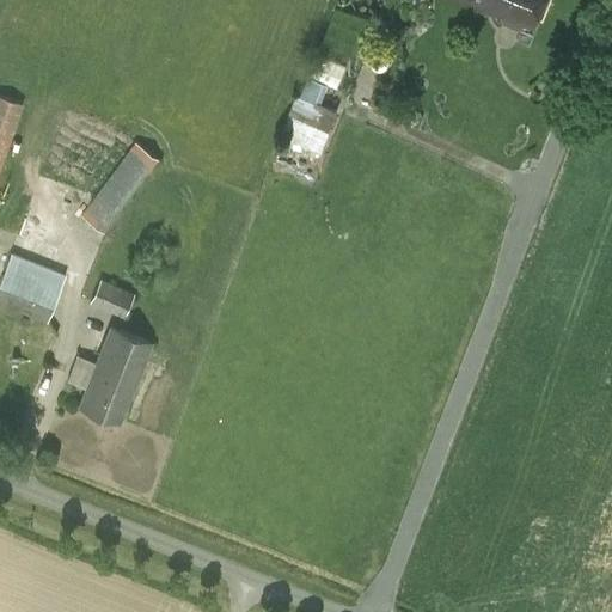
[(470,0),(505,13),(503,18),(506,23),(519,28),(524,26),(525,22),(534,26),(545,0),(470,0)]
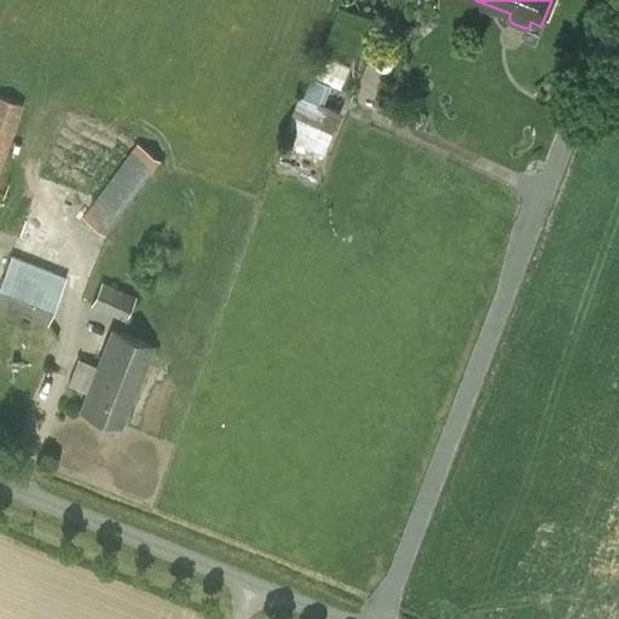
[(285,132),(324,149),(342,109),(324,102),(333,84),(341,87),(351,65),(322,52),(305,97),(300,96),(285,132)]
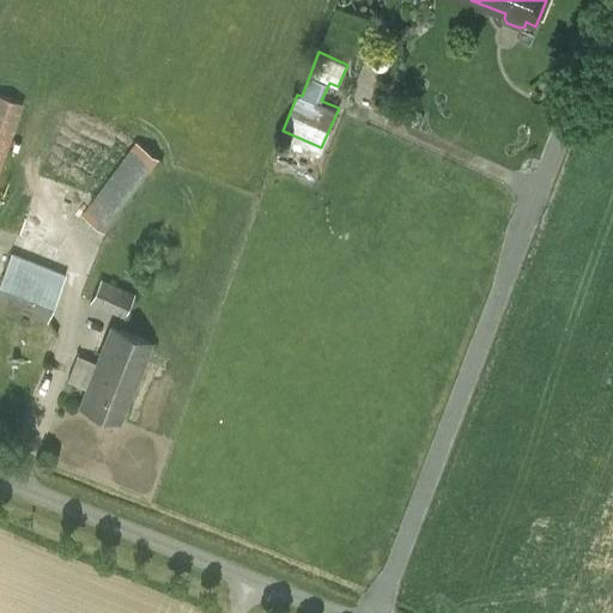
[(371,60),(371,61),(371,64),(372,65),(372,67),(374,68),(376,70),(377,71),(378,71),(381,71),(382,71),(384,71),(386,70),(388,68),(388,67),(389,65),(390,64),(390,61),(390,60),(389,58),(388,56),(387,55),(386,54),(384,53),(382,53),(381,53),(378,53),(377,53),(376,54),(374,55),(372,56),(372,58),(371,60)]
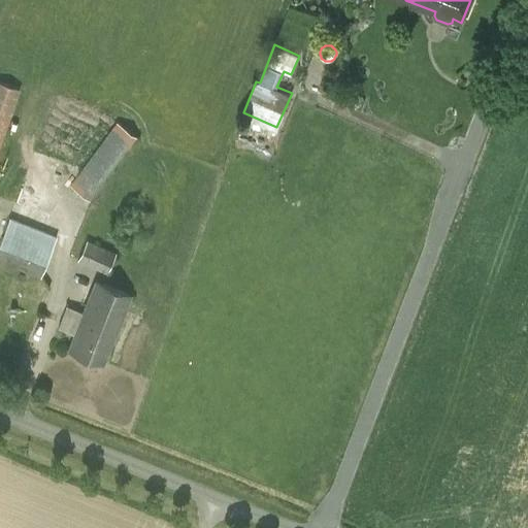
[(0,81),(0,144),(20,90),(0,81)]
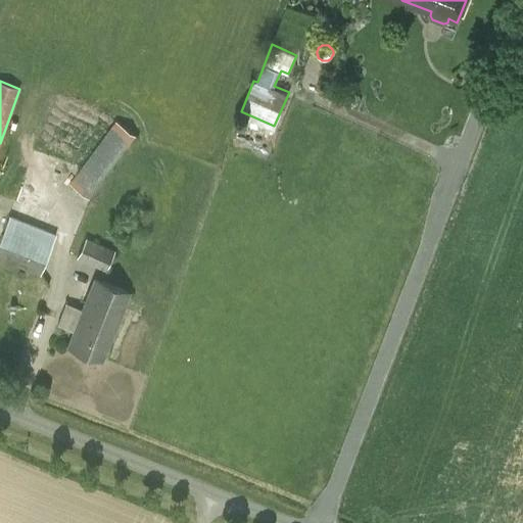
[(135,135),(115,121),(68,183),(88,197),(135,135)]
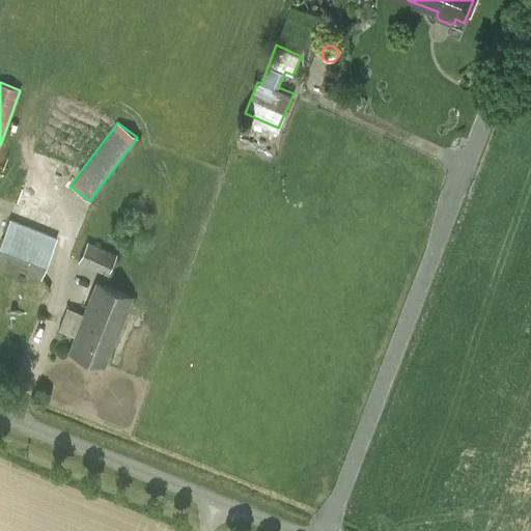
[(56,238),(10,219),(0,243),(0,261),(40,278),(56,238)]
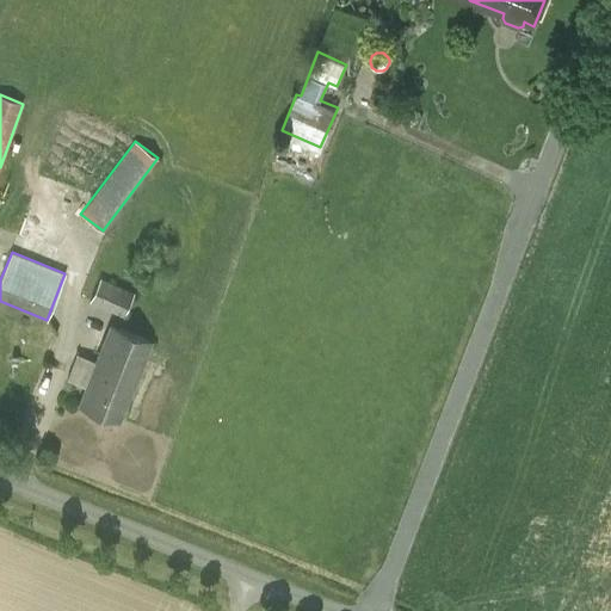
[(134,292),(102,278),(91,301),(123,316),(134,292)]
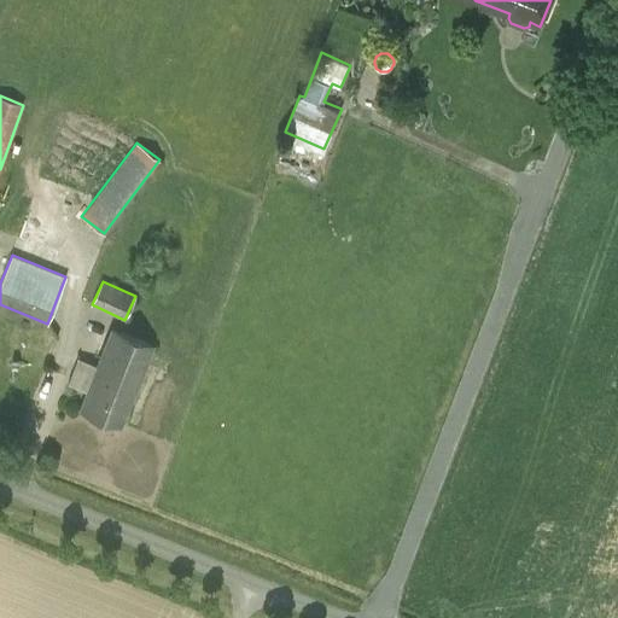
[(111,328),(97,365),(79,357),(69,383),(86,390),(79,408),(120,424),(151,345),(111,328)]
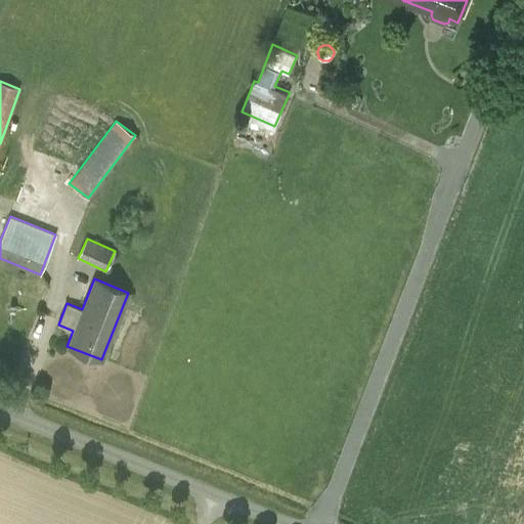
All buildings are outlined.
